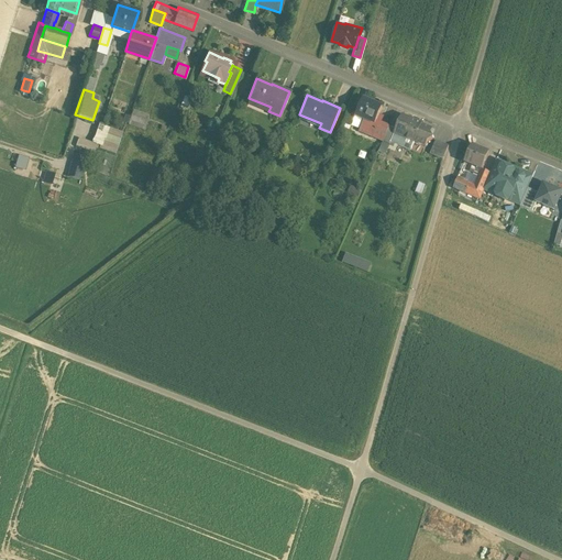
[(382,105),(362,97),(355,111),(354,113),(355,113),(363,118),(374,122),(378,112),(382,105)]
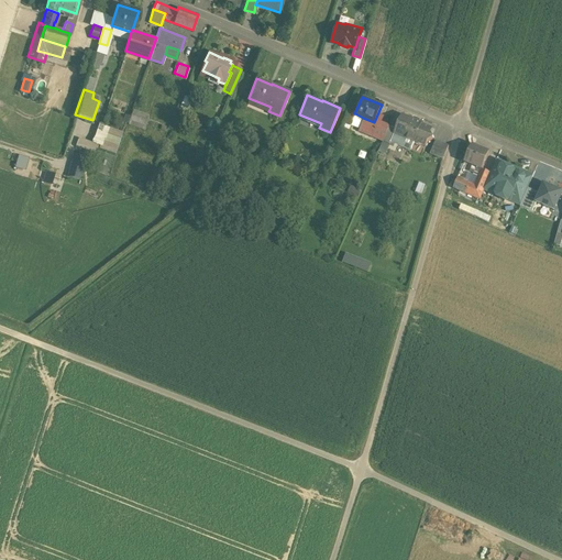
[(147,114),(132,108),(127,122),(142,128),(147,114)]
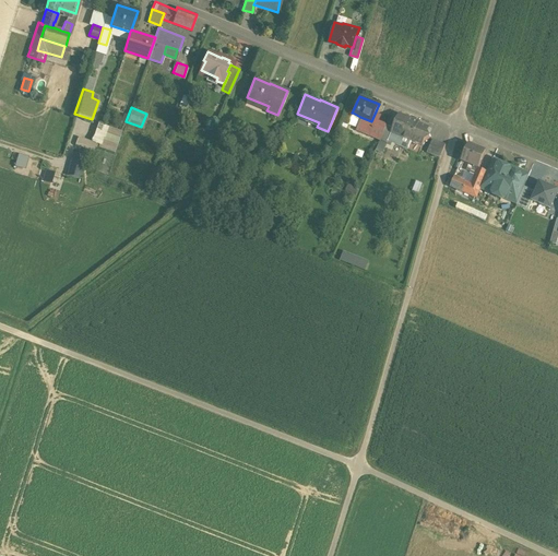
[(353,110),(347,107),(342,120),(348,123),(348,122),(353,113),(352,113),(353,110)]
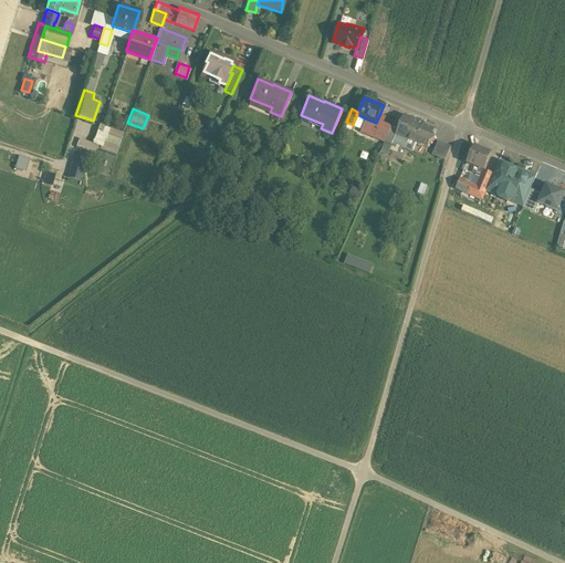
[(376,123),(365,118),(361,127),(361,129),(384,139),(390,125),(382,122),(385,115),(380,113),(376,123)]
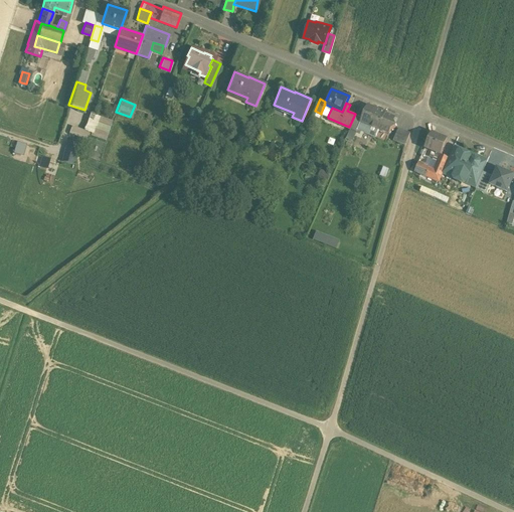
[(332,108),(325,104),(321,113),(328,116),(332,108)]
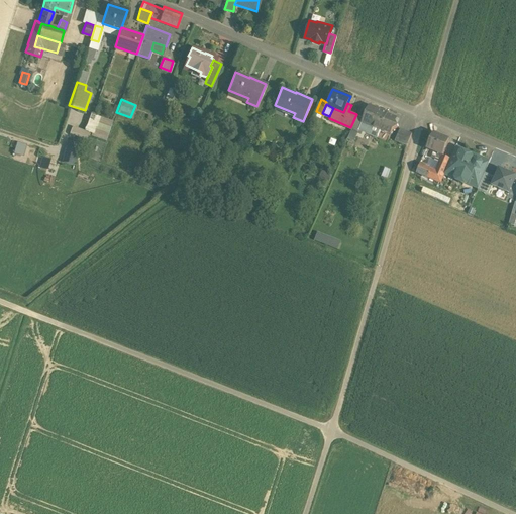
[(387,112),(368,104),(363,117),(360,121),(380,128),(380,127),(386,113),(387,112)]
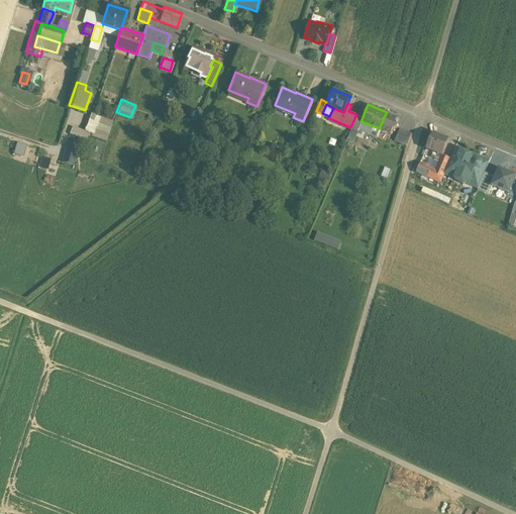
[(105,139),(112,119),(90,111),(84,128),(71,124),(69,131),(86,138),(88,138),(89,134),(105,139)]
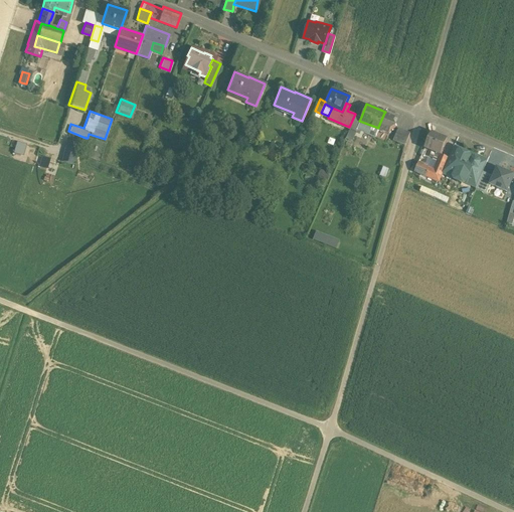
[(391,115),(384,113),(378,127),(388,132),(389,128),(395,126),(391,115)]
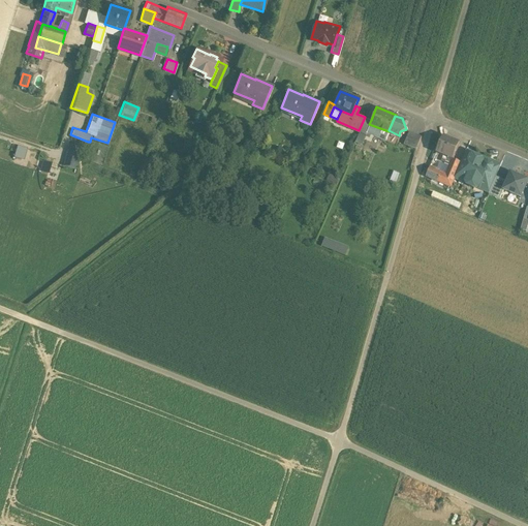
[(359,130),(354,141),(362,144),(365,134),(367,131),(369,124),(371,120),(365,117),(359,130)]
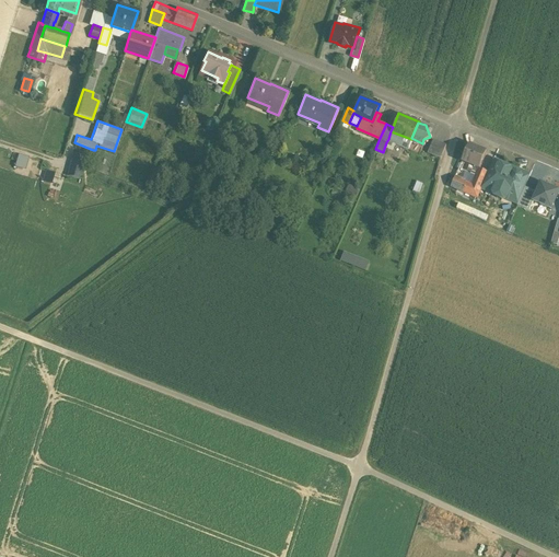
[(411,139),(391,131),(388,139),(392,140),(408,147),(411,139)]
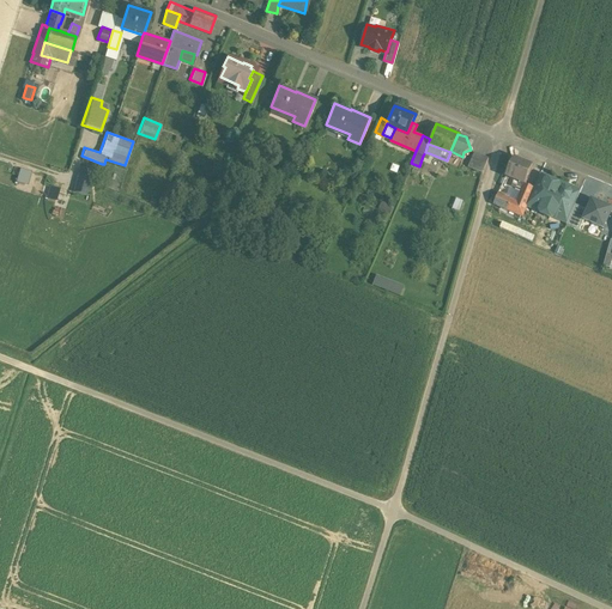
[(473,151),(467,165),(482,171),(488,157),(473,151)]
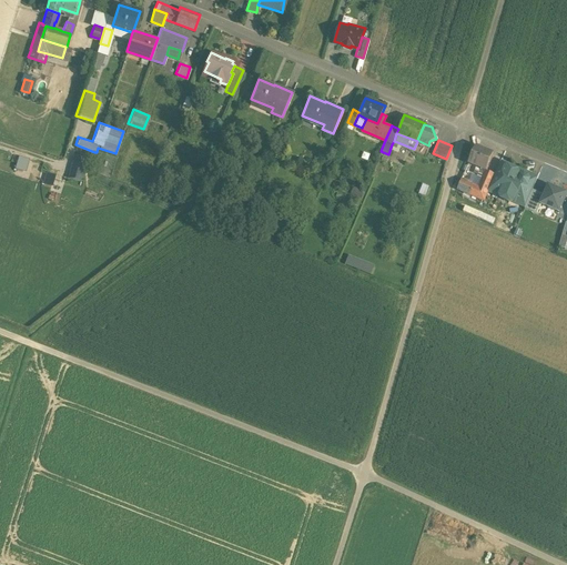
[(492,152),(475,144),(467,161),(484,169),(485,169),(492,152)]
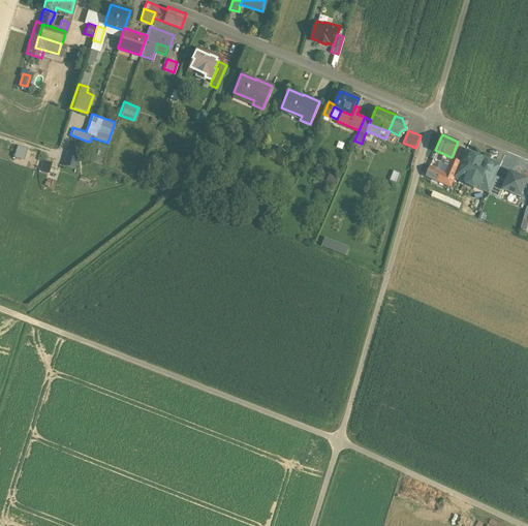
[(64,162),(74,164),(79,144),(68,142),(64,162)]
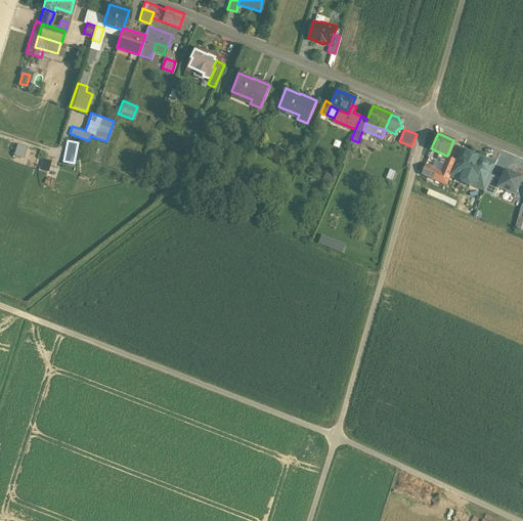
[(25,156),(28,144),(17,141),(14,153),(25,156)]
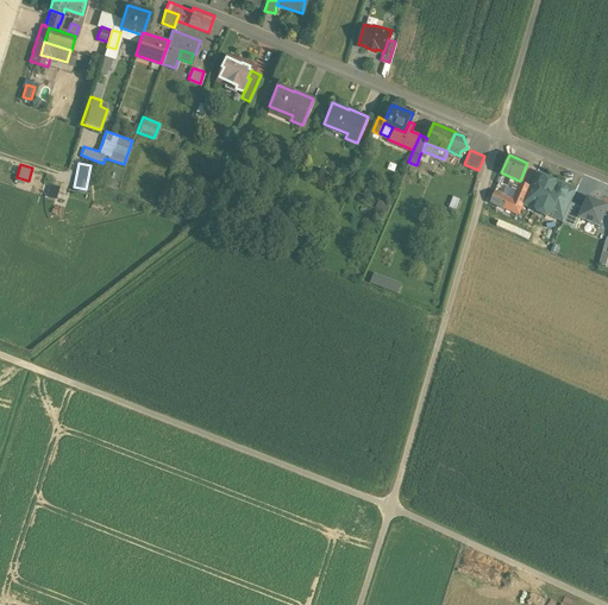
[(534,172),(530,186),(537,188),(541,177),(544,176),(534,172)]
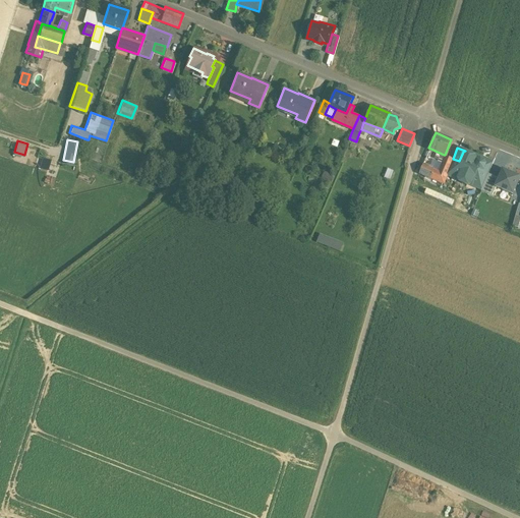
[(470,153),(465,151),(463,152),(459,161),(454,172),(455,175),(475,184),(481,171),(484,164),(483,161),(479,159),(476,160),(476,162),(469,160),(471,156),(470,153)]
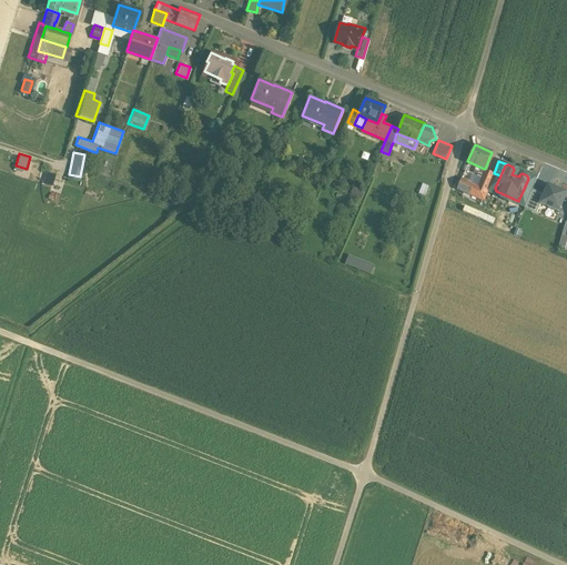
[(484,169),(477,185),(486,190),(487,188),(494,173),(485,169),(484,169)]
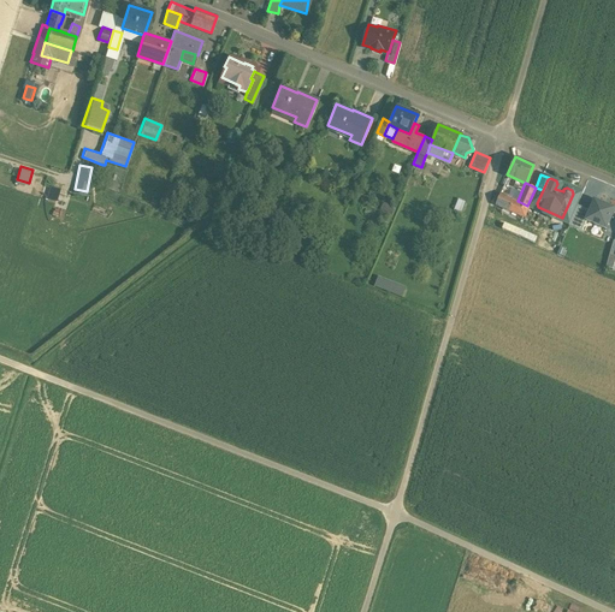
[(536,188),(528,203),(538,207),(537,203),(543,190),(536,188)]
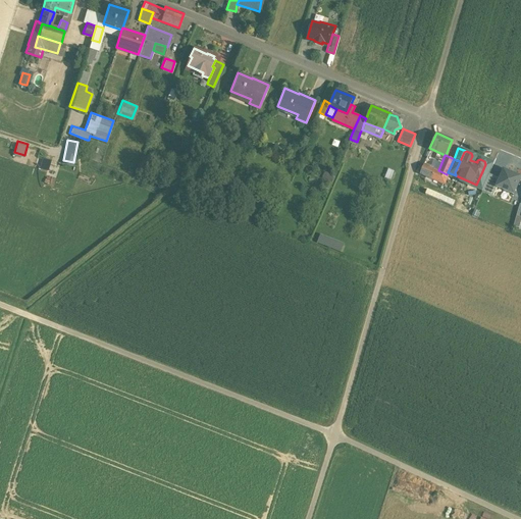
[(438,170),(423,163),(419,172),(444,183),(447,174),(438,170)]
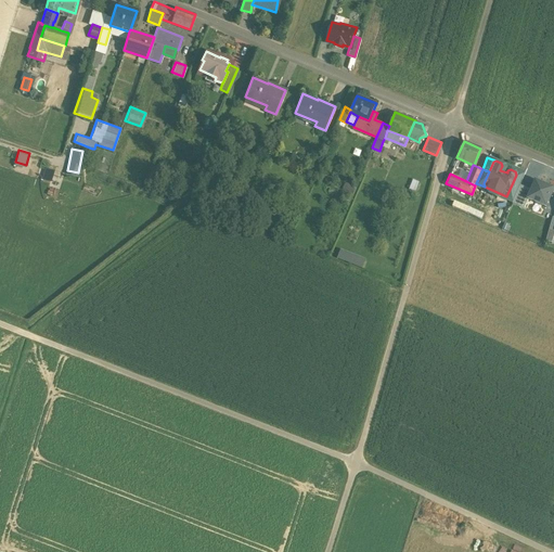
[(419,180),(412,178),(408,190),(413,192),(419,180)]
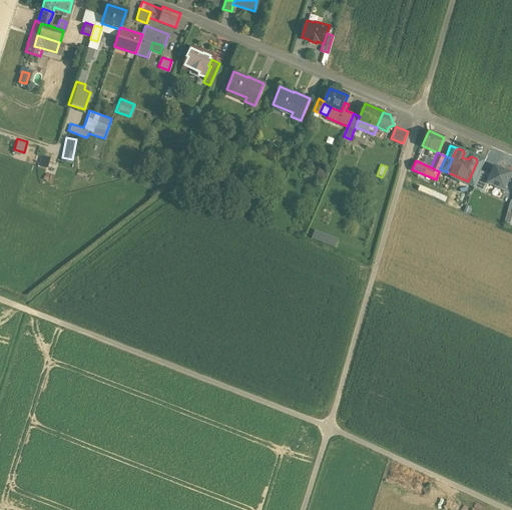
[(511,173),(494,166),(487,182),(504,190),(511,173)]
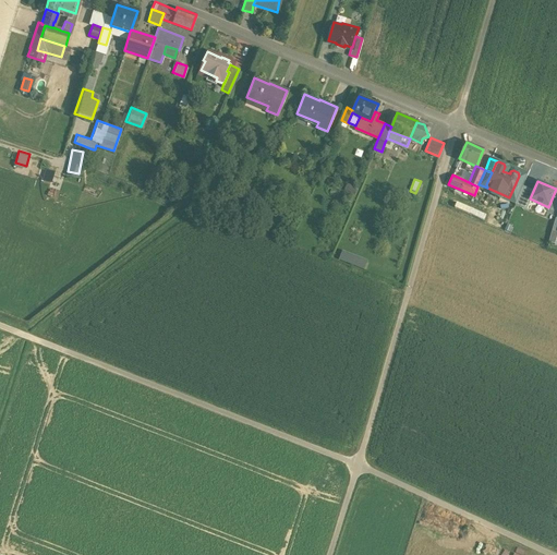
[(521,185),(516,183),(509,197),(513,198),(516,197),(521,185)]
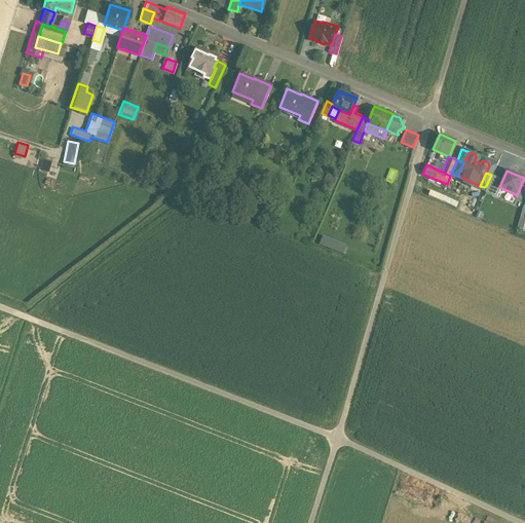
[(503,179),(492,174),(485,191),(496,195),(503,179)]
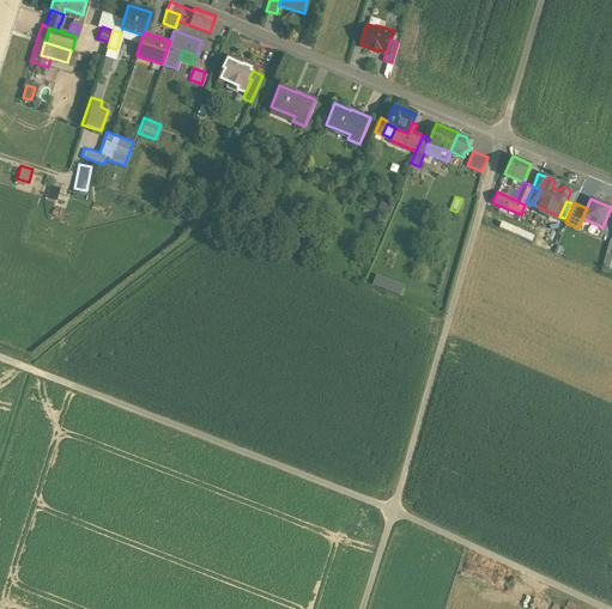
[(403,284),(375,273),(371,282),(399,293),(403,284)]
